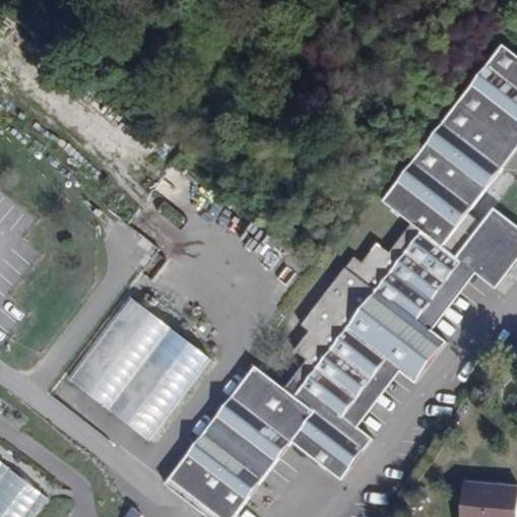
[(281,386),(252,365),(163,481),(203,513),(208,516),(230,516),(237,508),(289,440),(339,478),(371,437),(356,425),(342,413),(384,359),(397,370),(413,381),(445,340),(430,328),(416,318),(461,260),(473,271),(475,271),(485,259),(488,262),(494,265),(498,263),(516,250),(516,237),(502,213),(486,224),(466,210),(515,146),(508,140),(516,127),(516,55),(501,43),(380,199),(408,221),(386,251),(374,241),(359,261),(350,255),(299,323),(307,329),(292,348),(304,358),(281,386)]
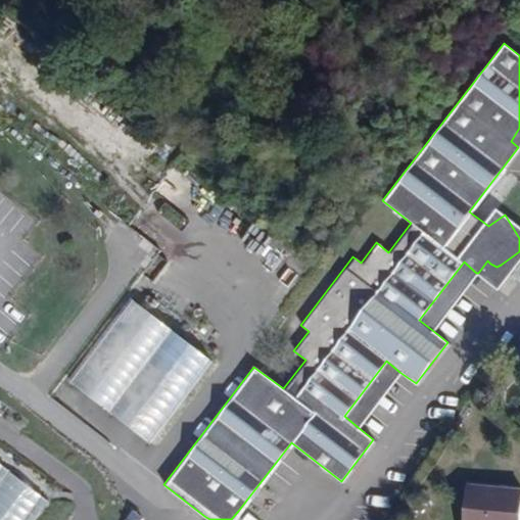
[(494,207),(488,226),(505,215),(494,207)]
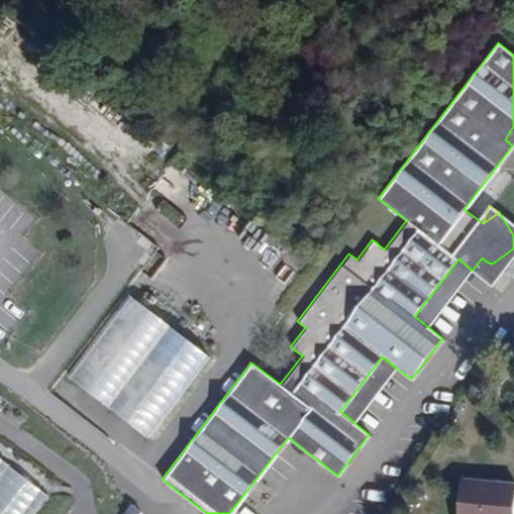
[(513,223),(499,212),(513,235),(513,223)]
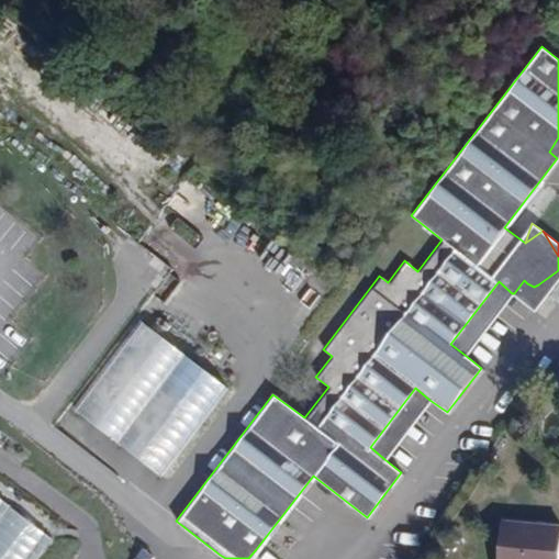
[(514,293),(534,310),(558,276),(558,270),(538,284),(534,287),(527,283),(524,280),(514,293)]
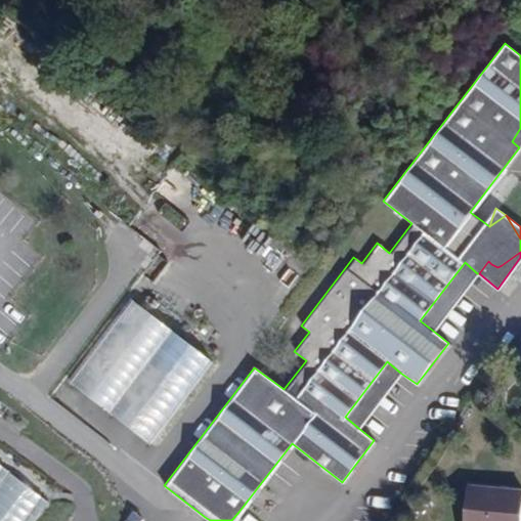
[(420,320),(433,331),(477,273),(465,262),(420,320)]
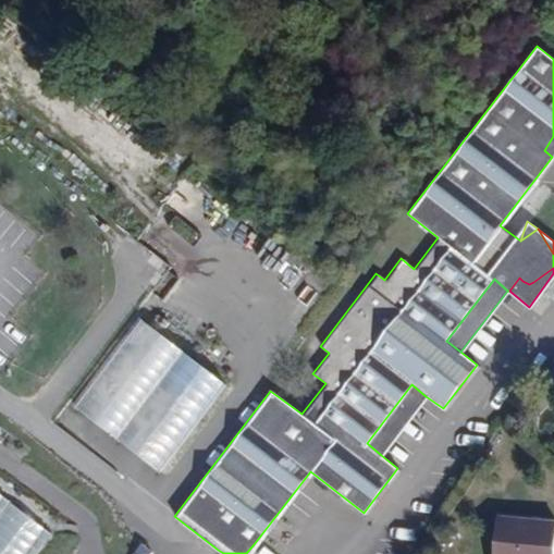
[(157,469),(223,382),(139,318),(73,405),(157,469)]
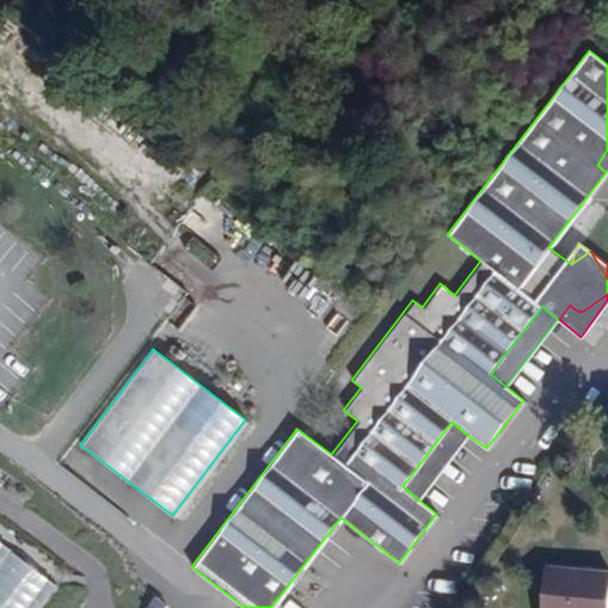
[(452,422),(403,486),(418,499),(467,435),(452,422)]
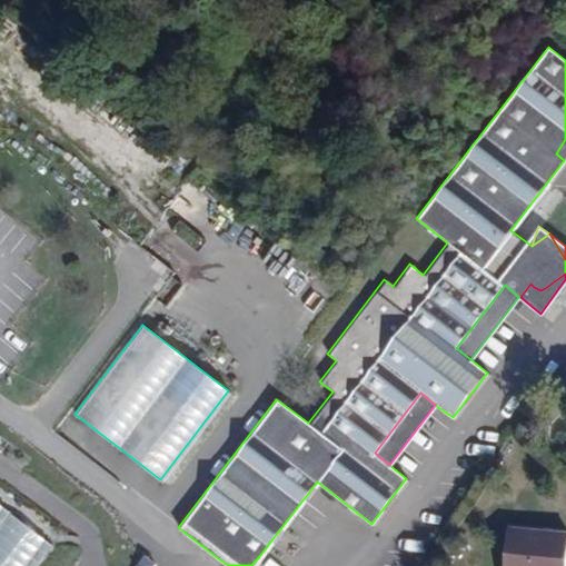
[(0,565),(32,565),(51,543),(0,504),(0,565)]
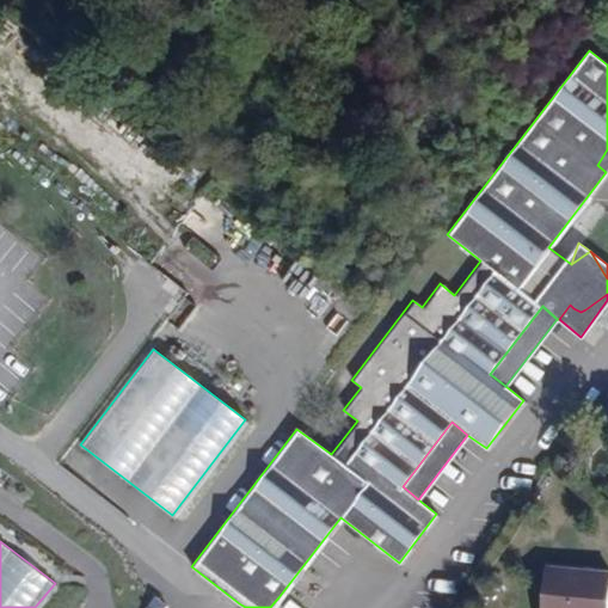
[(607,571),(544,565),(539,607),(605,607),(607,583),(607,571)]
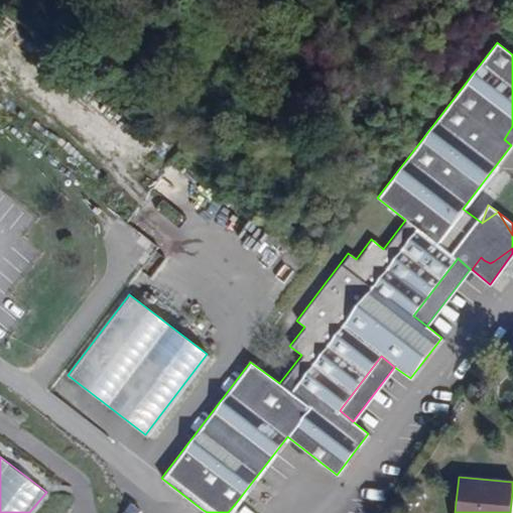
[(259,512),(239,500),(231,512),(259,512)]
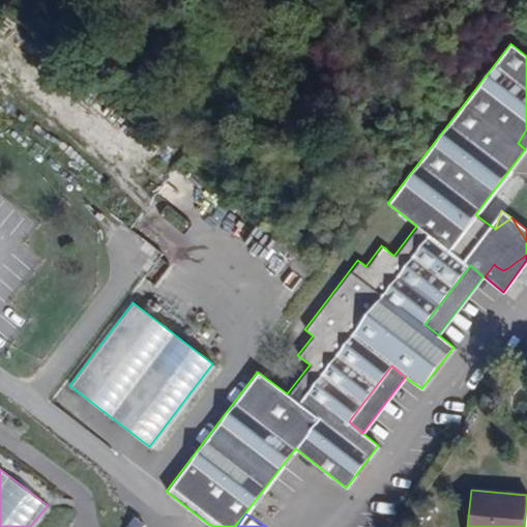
[(138,526),(142,523),(132,515),(121,526),(138,526)]
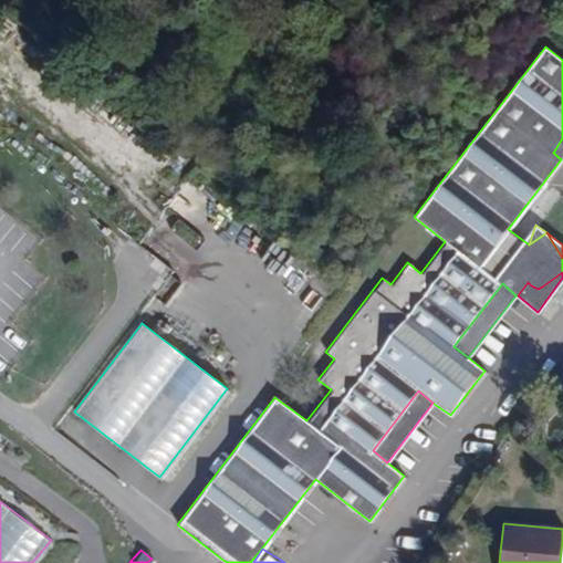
All buildings are outlined.
